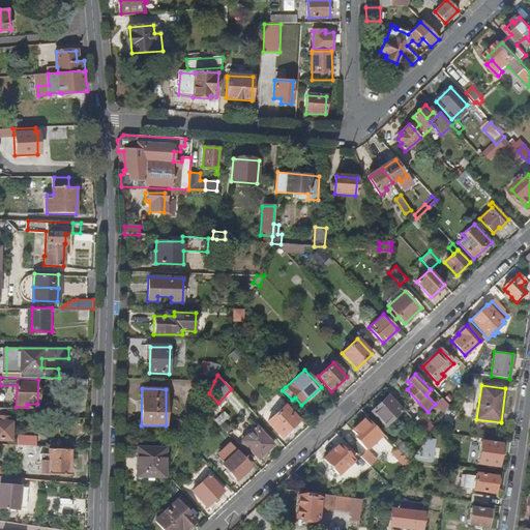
[(403,410),(388,395),(372,411),(385,427),(403,410)]
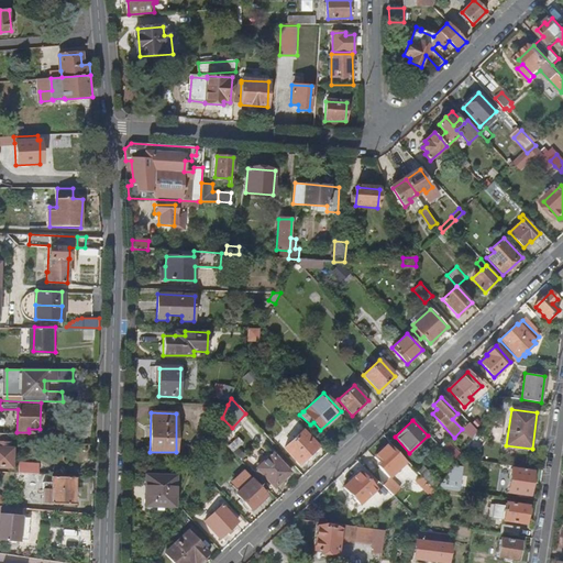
[(470,422),(463,428),(472,438),(477,430),(470,422)]
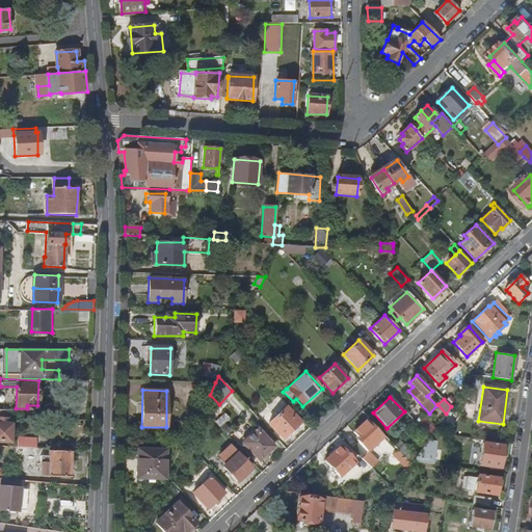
[(300,422),(287,407),(269,423),(284,439),(300,422)]
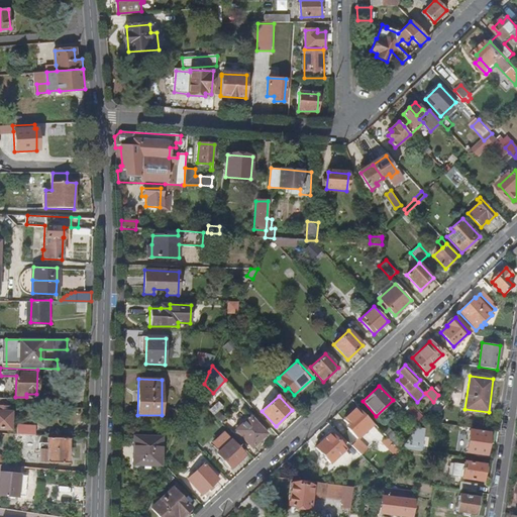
[(0,405),(0,428),(10,429),(10,413),(9,413),(9,406),(7,406),(0,405)]
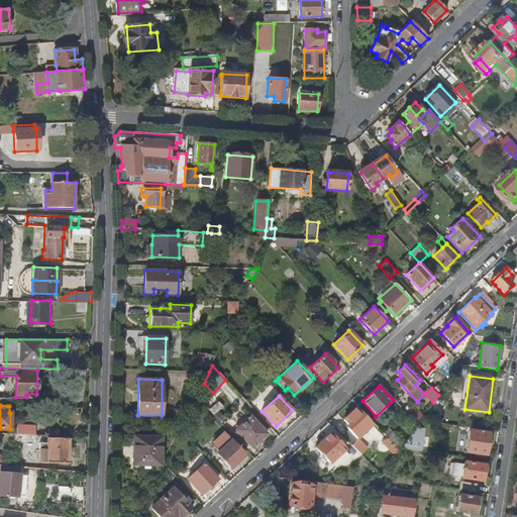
[(412,406),(406,411),(418,424),(421,420),(422,417),(412,406)]
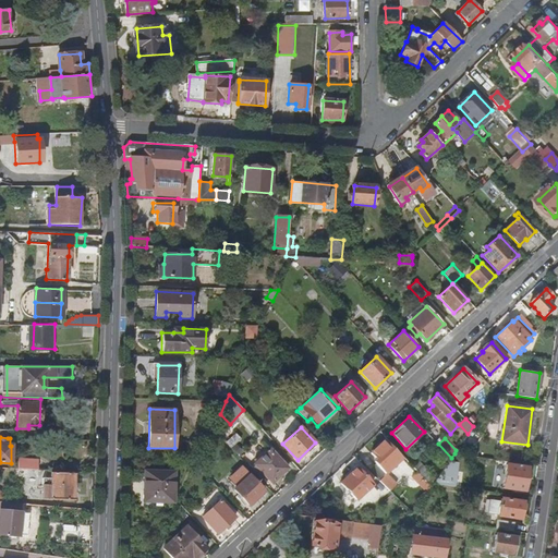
[(402,458),(385,440),(371,453),(376,460),(374,462),(376,465),(371,470),(380,480),(379,481),(390,490),(397,485),(385,474),(402,458)]
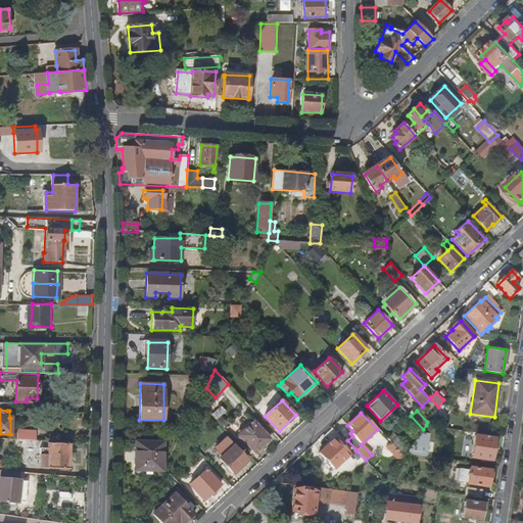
[(270,439),(253,421),(238,435),(254,453),(270,439)]
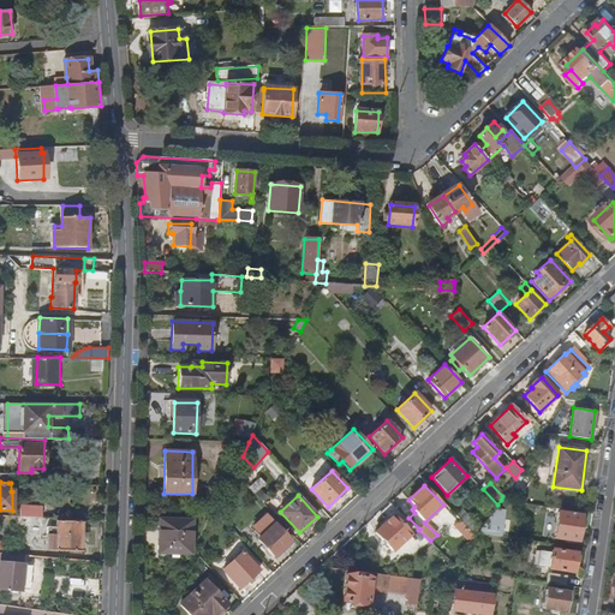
[(43,507),(22,507),(21,517),(43,518),(43,507)]
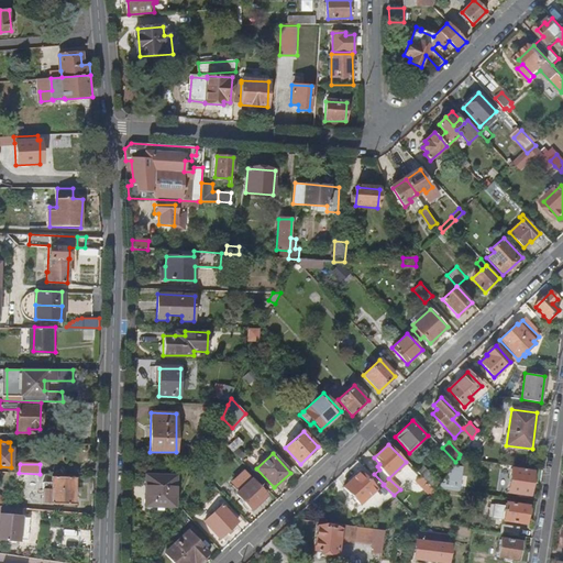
[(440,484),(422,465),(416,471),(435,490),(437,488),(440,484)]
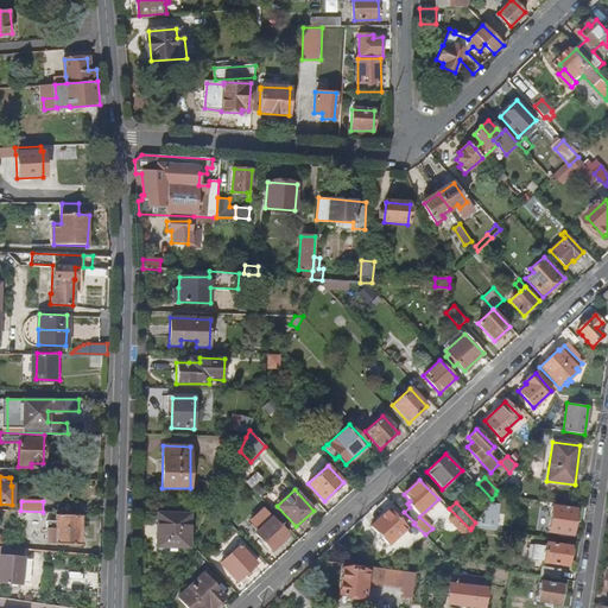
[(552,506),(548,532),(572,536),(576,510),(552,506)]
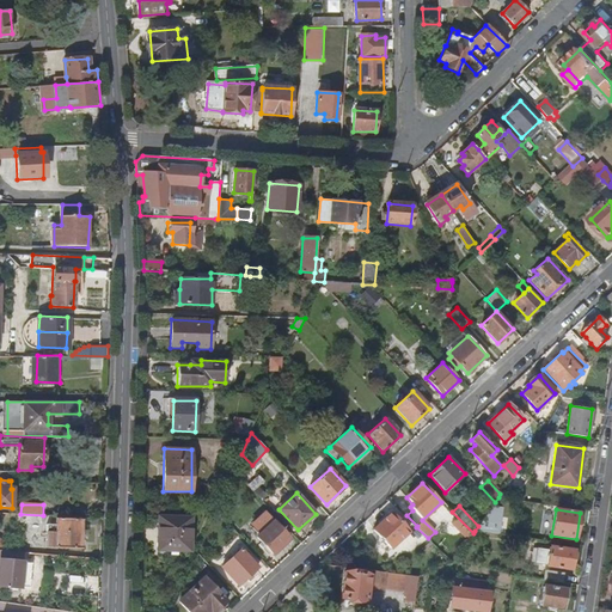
[(478,526),(475,531),(493,533),(495,512),(489,510),(478,526)]
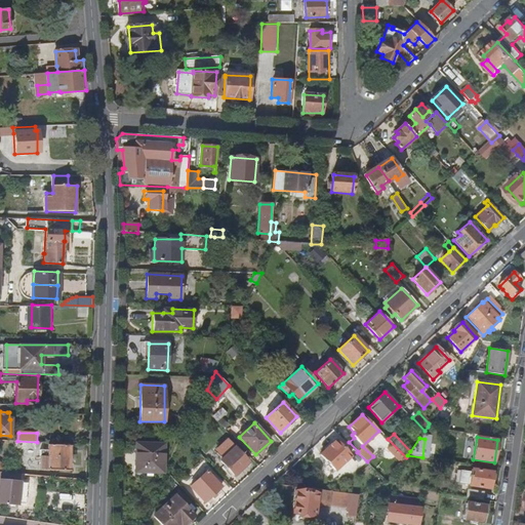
[(351,456),(335,440),(320,454),(335,471),(351,456)]
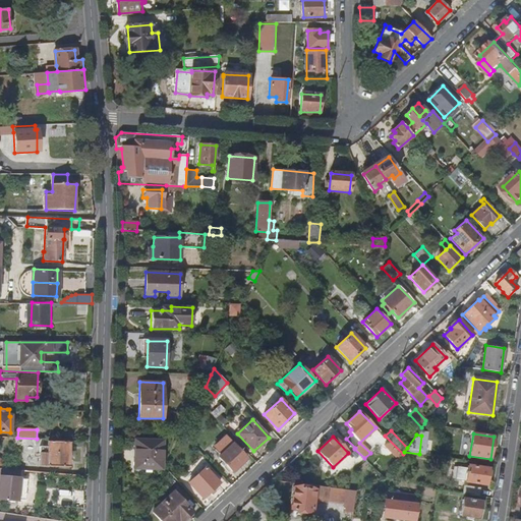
[(162,441),(133,440),(133,469),(162,469),(162,441)]
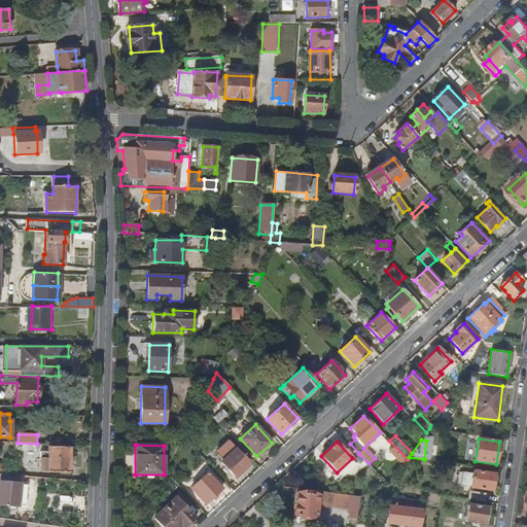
[(407,459),(393,446),(389,450),(403,464),(407,459)]
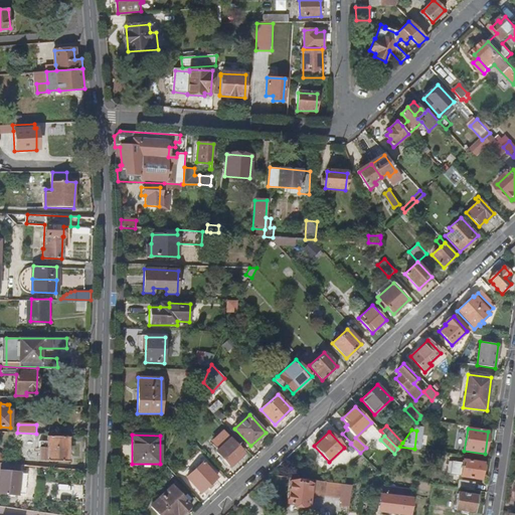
[(46,448),(38,448),(38,461),(69,462),(70,437),(46,437),(46,448)]
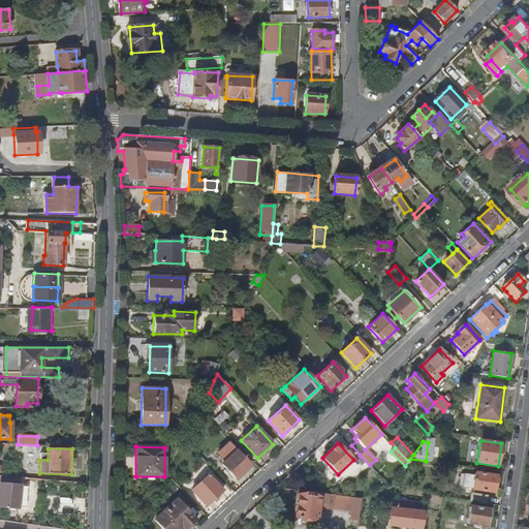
[(250,466),(237,450),(221,465),(236,479),(250,466)]
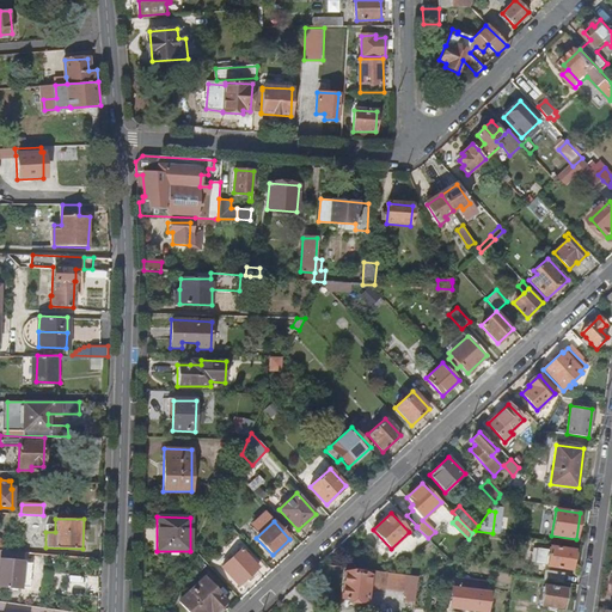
[(549,550),(537,548),(534,563),(546,565),(546,567),(570,570),(574,550),(549,546),(549,550)]
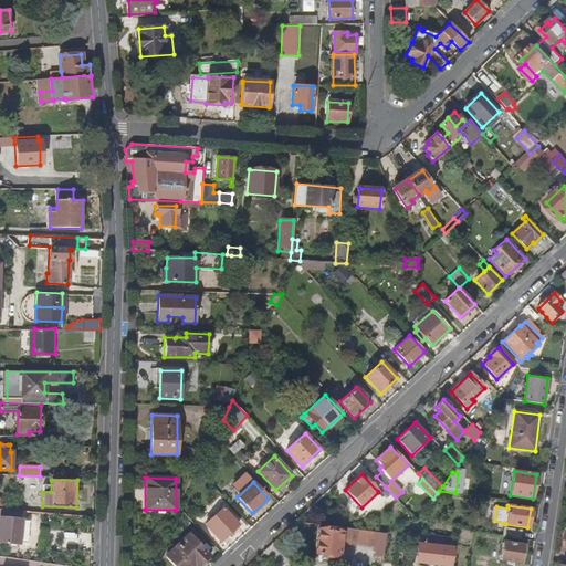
[(239,525),(222,507),(205,524),(221,542),(239,525)]
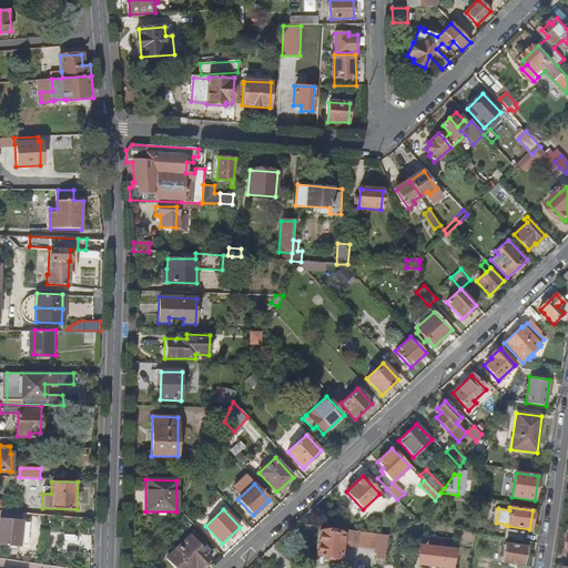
[(21,523),(0,519),(0,544),(19,546),(21,523)]
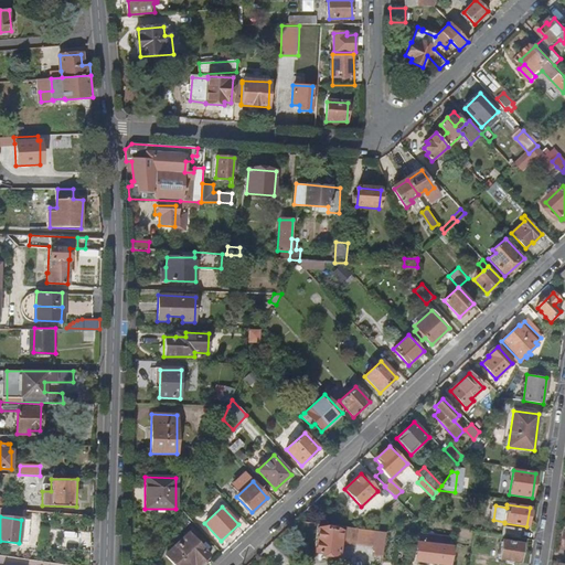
[(521,529),(503,526),(502,535),(520,539),(521,529)]
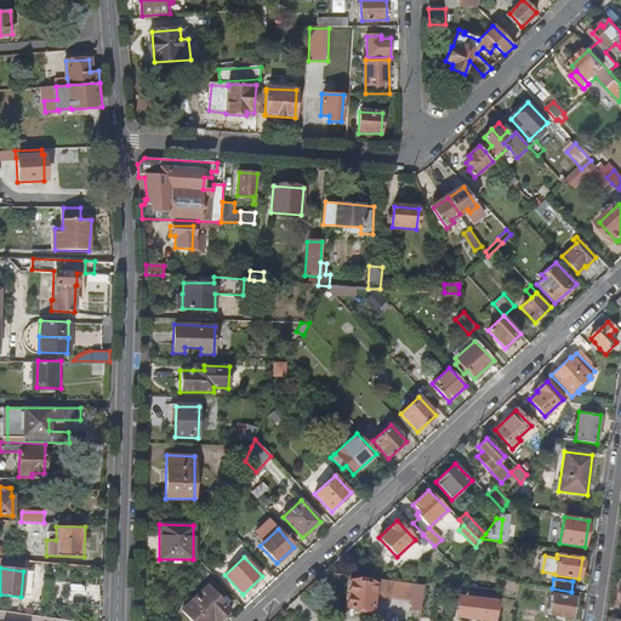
[(375,584),(349,580),(346,608),(360,609),(360,614),(365,615),(366,610),(371,611),(375,584)]
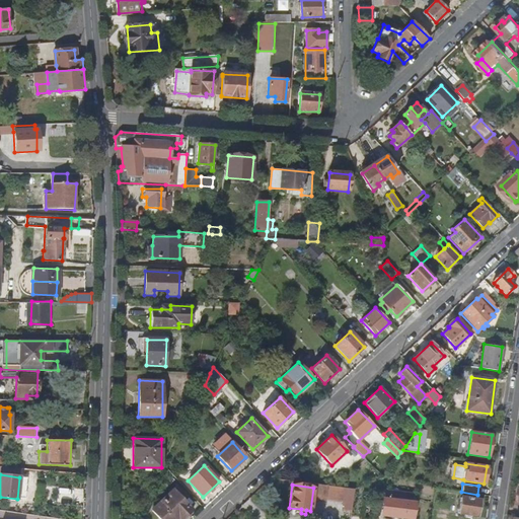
[(327,486),(318,485),(316,499),(325,500),(327,486)]
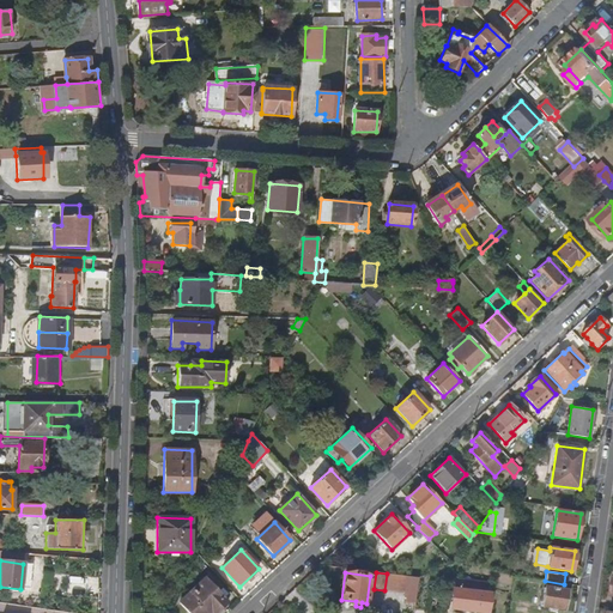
[(406,576),(387,574),(384,590),(405,593),(406,576)]
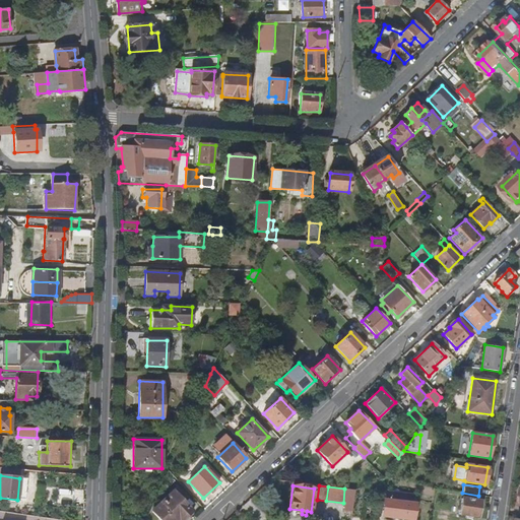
[(399,492),(391,490),(390,500),(398,501),(399,492)]
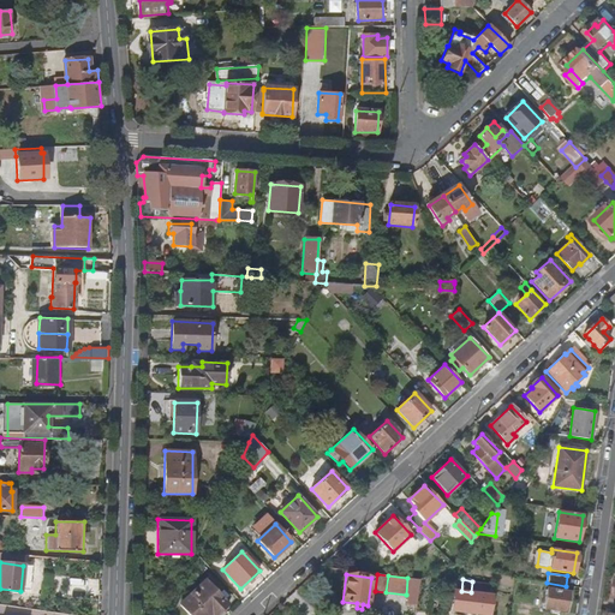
[(203,586),(202,584),(181,602),(180,605),(189,614),(209,614),(213,613),(214,614),(222,608),(219,603),(222,599),(207,583),(203,586)]
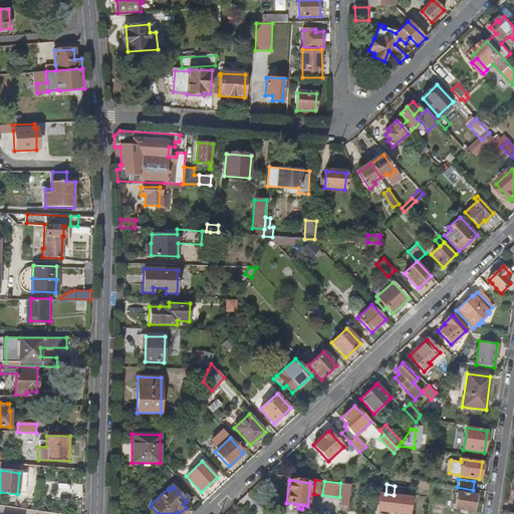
[(475,495),(457,492),(454,508),(462,510),(462,513),(465,513),(466,510),(472,511),(475,495)]
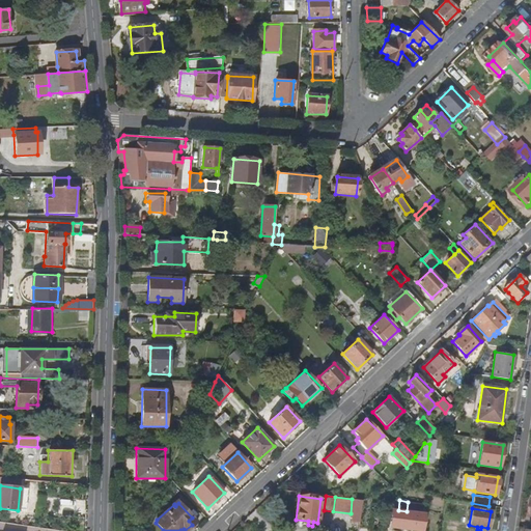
[(398,510),(392,509),(389,527),(416,530),(421,530),(424,513),(407,511),(398,510)]
